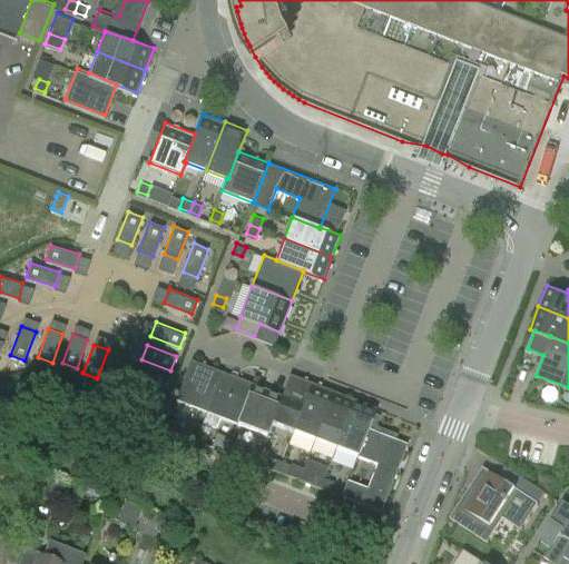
[(208,409),(224,370),(192,358),(177,397),(208,409)]
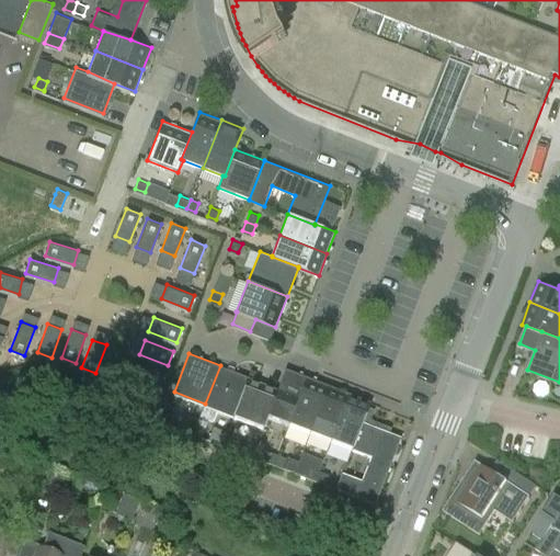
[(111,378),(116,362),(106,359),(101,375),(111,378)]
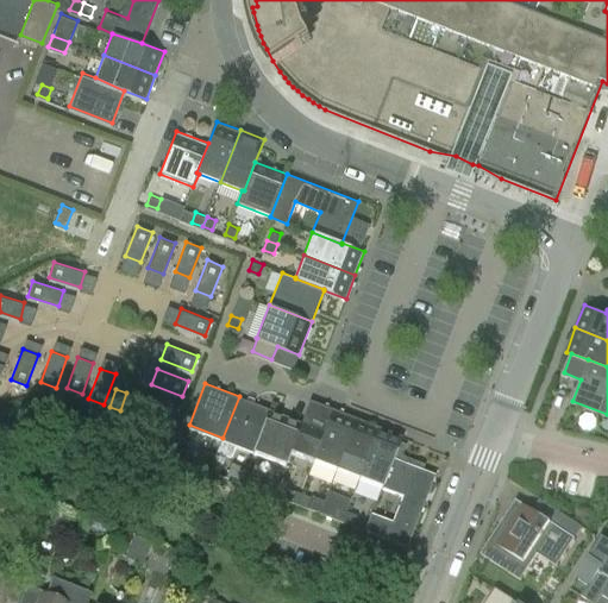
[(148,393),(142,408),(173,420),(179,404),(148,393)]
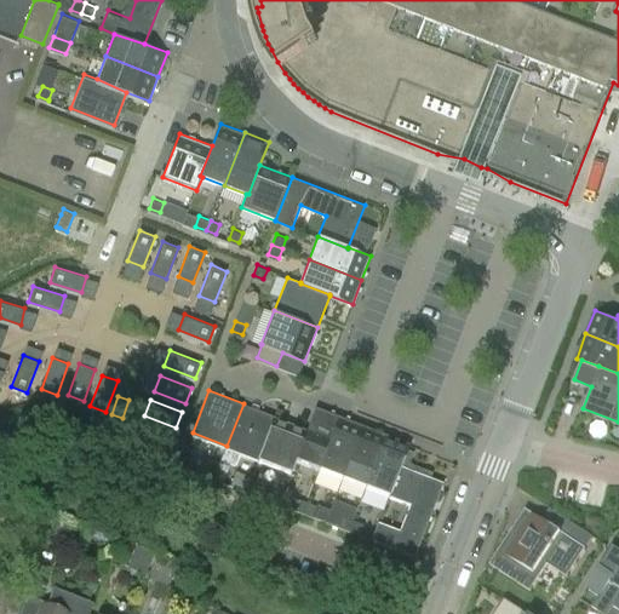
[(258,459),(275,415),(244,403),(227,446),(221,459),(229,463),(236,465),(241,452),(258,459)]
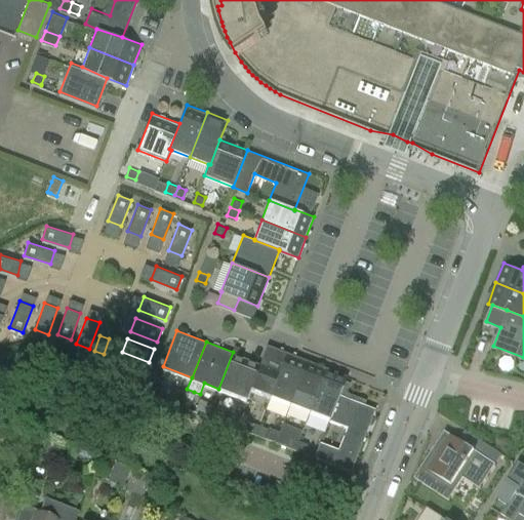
[(271,396),(288,351),(268,344),(260,363),(251,389),(252,389),(271,396)]
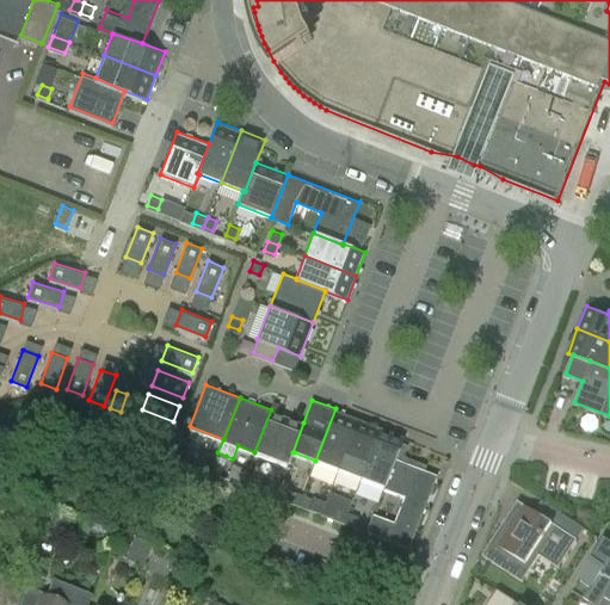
[(338,470),(358,418),(336,408),(315,461),(338,470)]
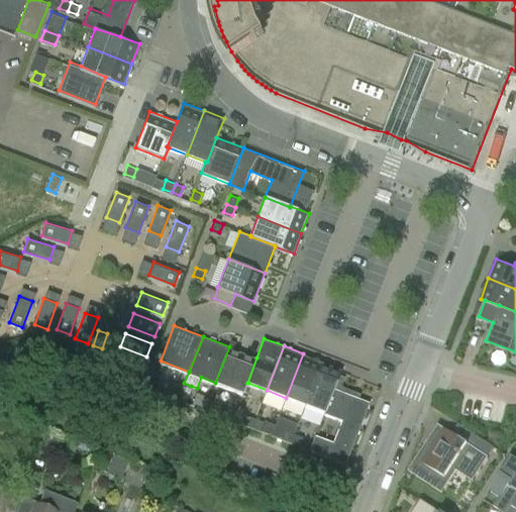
[(256,357),(229,346),(215,383),(244,394),(248,383),(247,383),(256,357)]
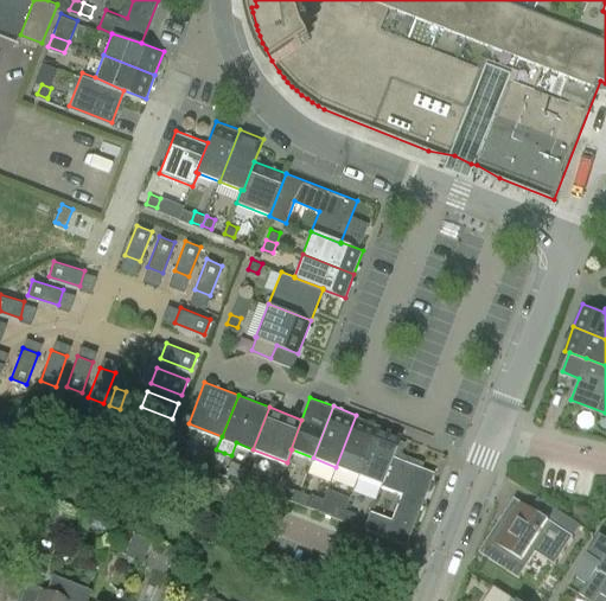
[(358,475),(378,423),(356,415),(336,467),(358,475)]
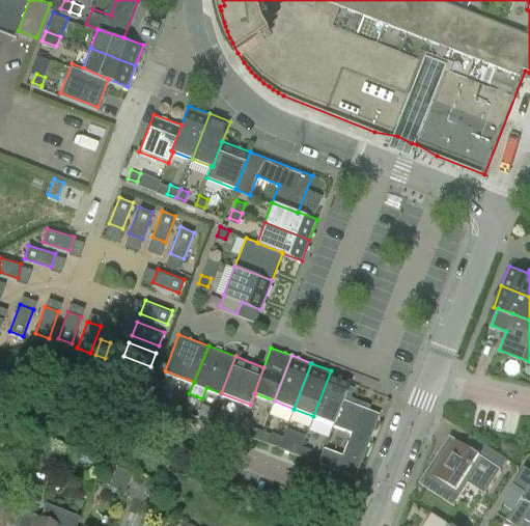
[(343,397),(344,398),(352,379),(331,370),(313,416),(334,424),(343,397)]
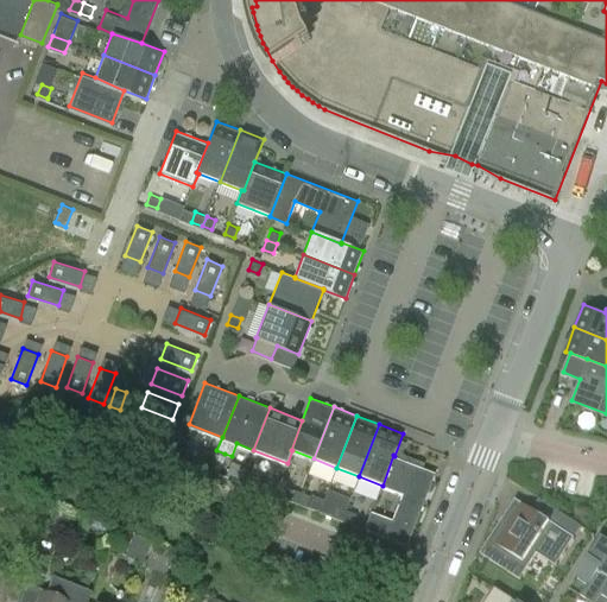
[(177,454),(188,458),(193,448),(182,443),(177,454)]
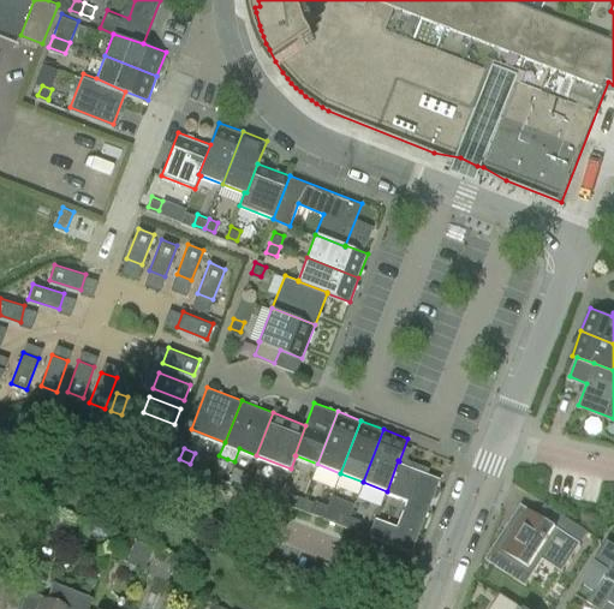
[(398,460),(387,491),(407,499),(398,525),(375,515),(369,533),(412,550),(440,477),(399,461),(398,460)]
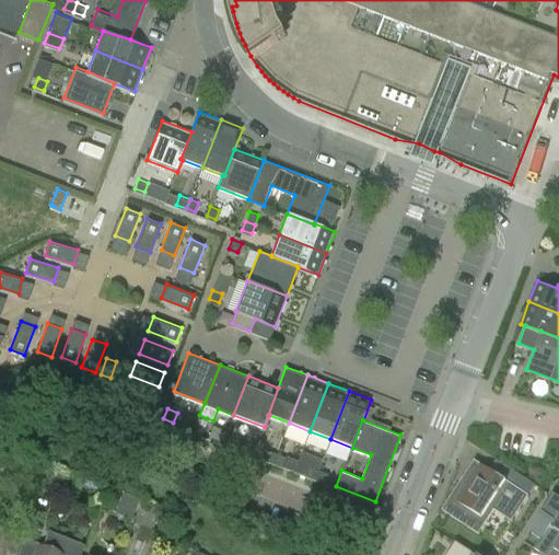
[(197,420),(193,430),(201,434),(205,424),(197,420)]
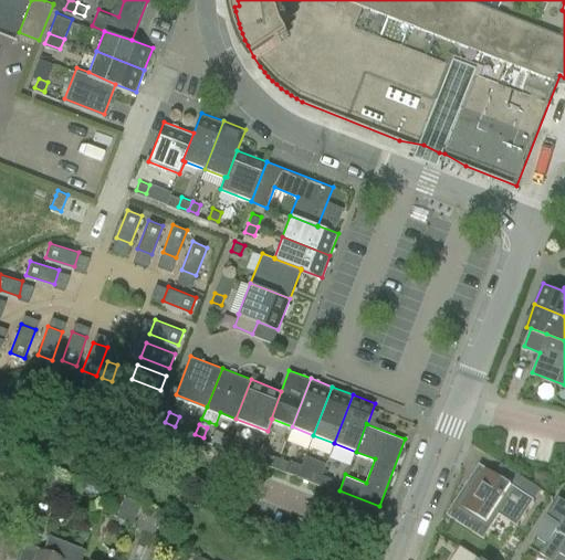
[(229,435),(225,445),(234,450),(239,440),(229,435)]
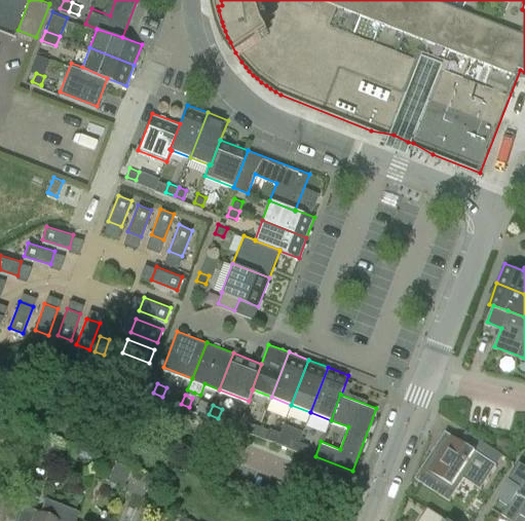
[(248,430),(257,434),(260,424),(252,420),(248,430)]
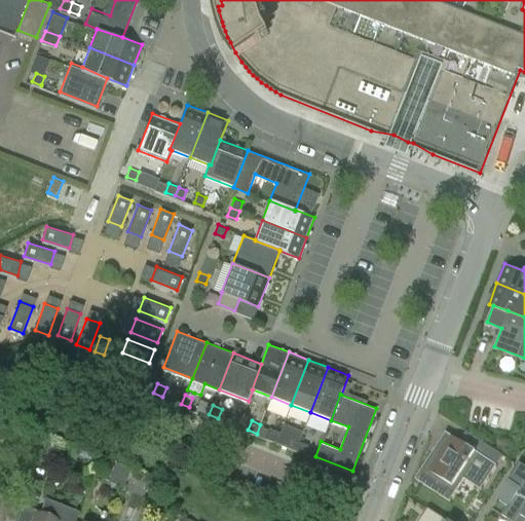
[(269,428),(260,424),(257,434),(266,437),(269,428)]
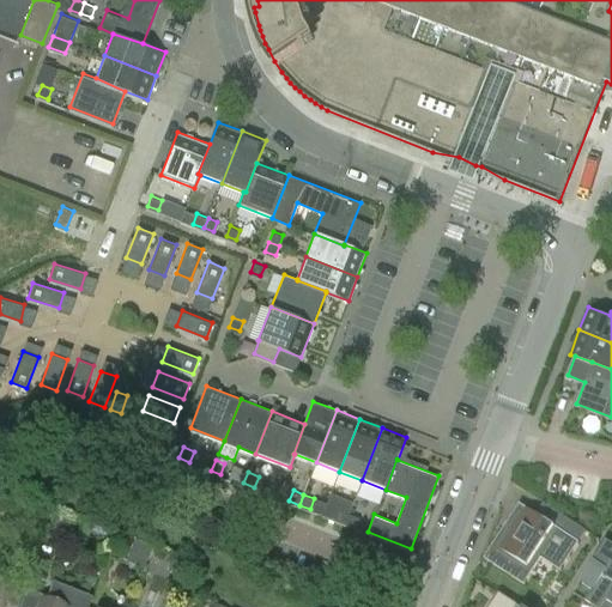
[(563,565),(579,540),(519,501),(484,554),(525,581),(543,552),(563,565)]
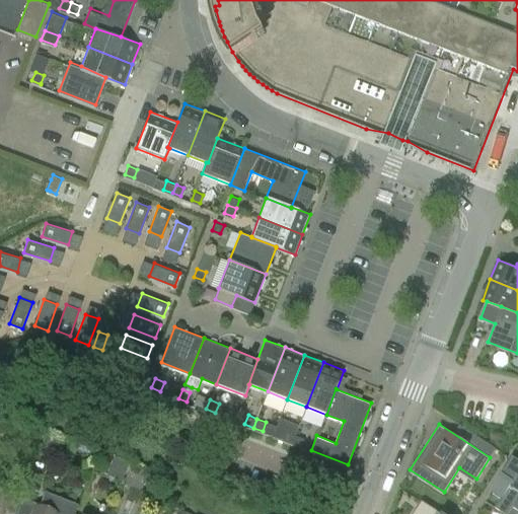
[(292,443),(296,434),(287,430),(284,439),(292,443)]
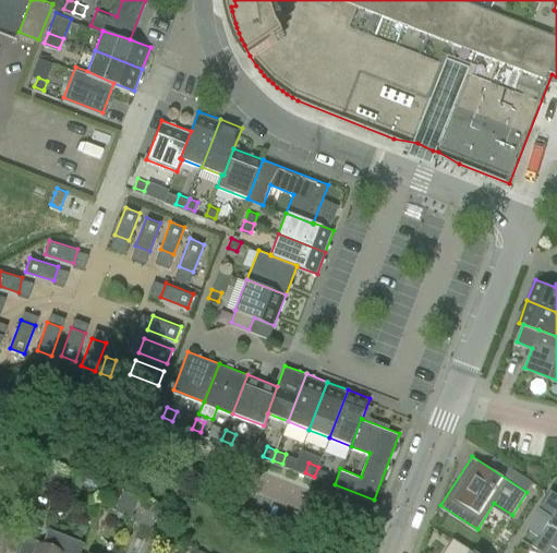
[(318,467),(314,477),(324,480),(328,470),(318,467)]
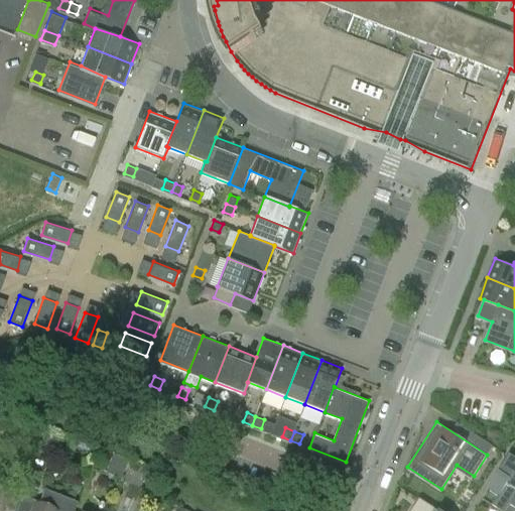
[(504,510),(505,510),(514,496),(514,448),(483,497),(504,510)]
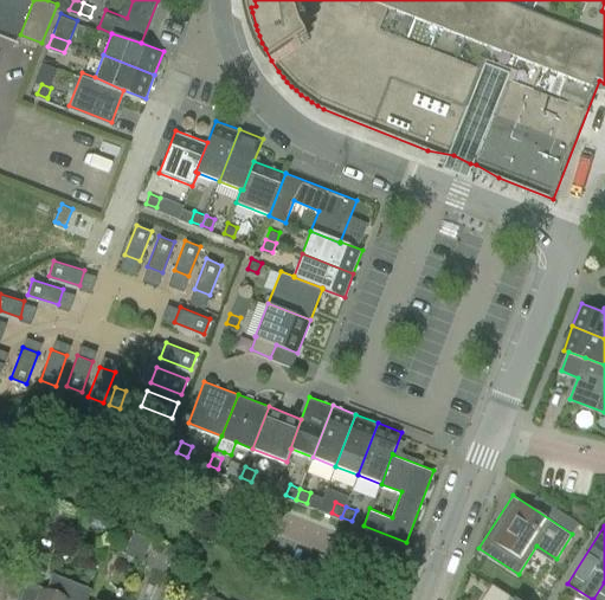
[(0,599),(17,599),(26,578),(0,568),(0,599)]
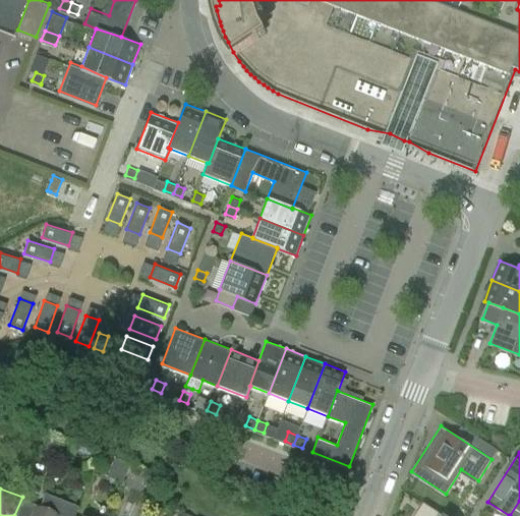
[(22,501),(16,515),(73,515),(78,504),(46,492),(40,508),(22,501)]
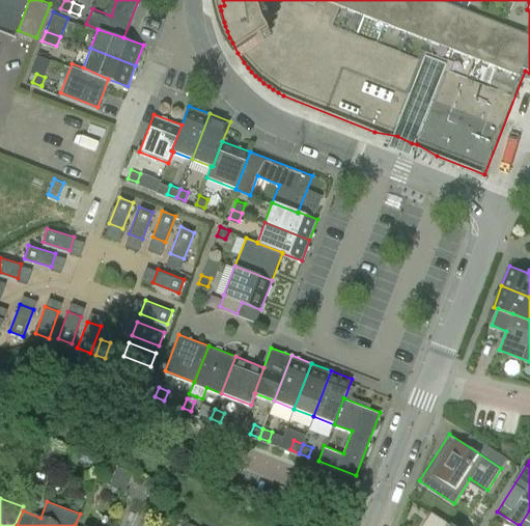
[(455,525),(431,510),(420,525),(455,525)]
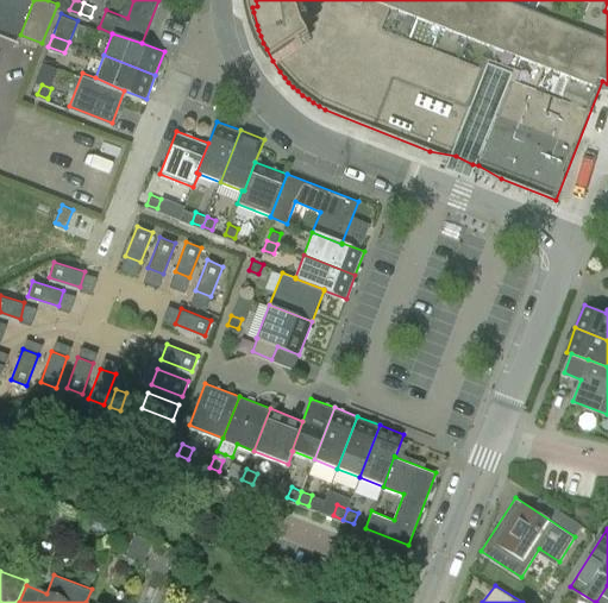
[(607,585),(596,602),(607,602),(607,585)]
